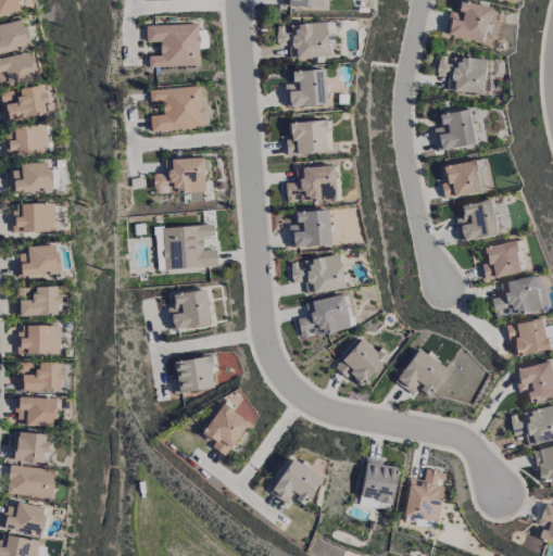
[(0,0),(0,15),(23,11),(20,0),(0,0)]
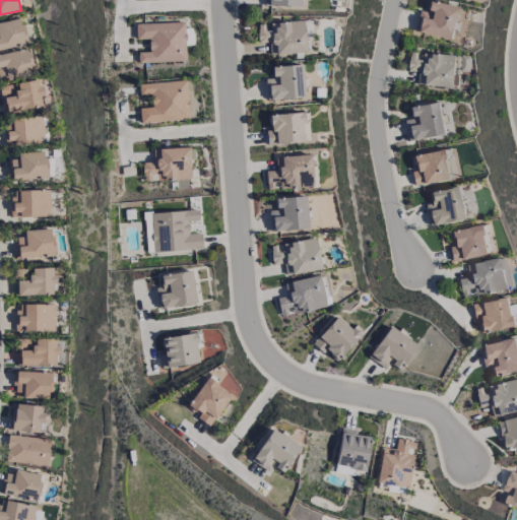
[(419,33),(455,40),(461,7),(432,1),(430,12),(424,11),(419,33)]
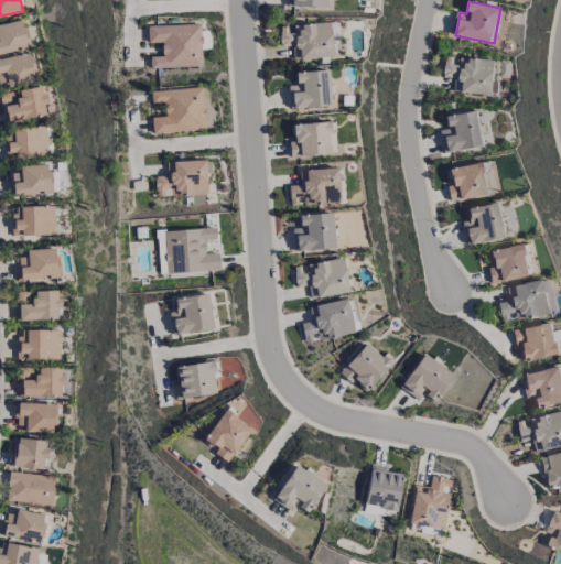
[(0,26),(0,54),(31,49),(25,22),(0,26)]
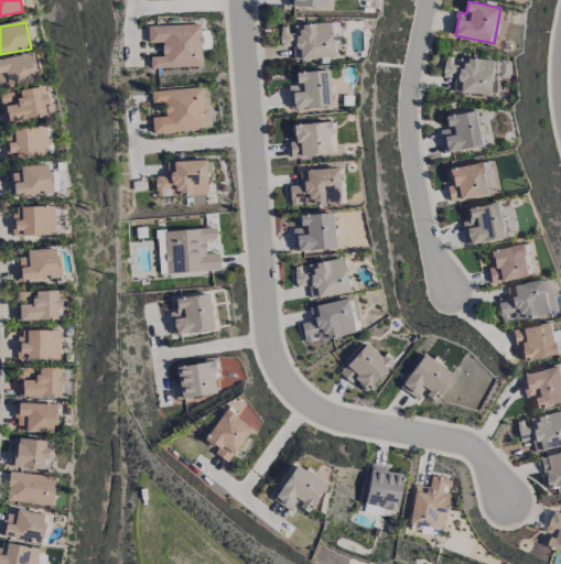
[(297,60),(334,58),(333,23),(282,25),(283,47),(295,46),(297,60)]
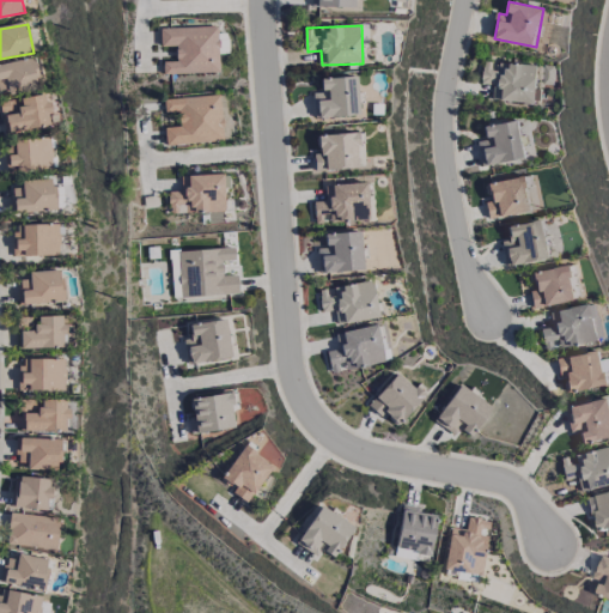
[(178,46),(178,61),(165,62),(166,74),(221,72),(220,26),(163,29),(163,47),(178,46)]
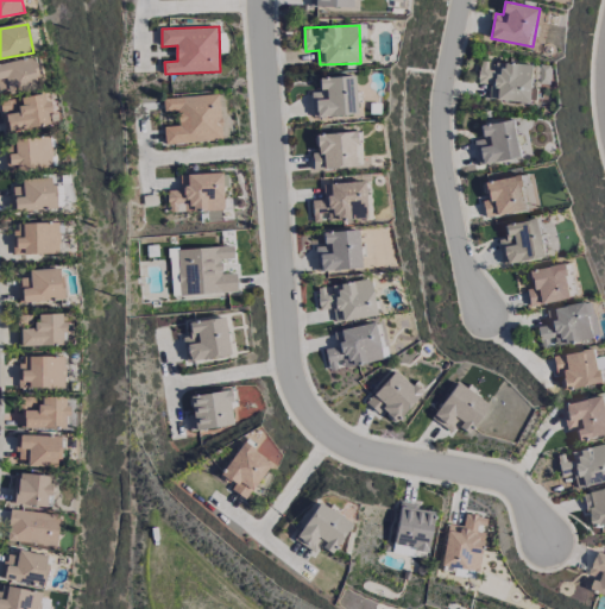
[(228,54),(229,33),(220,33),(220,52),(228,54)]
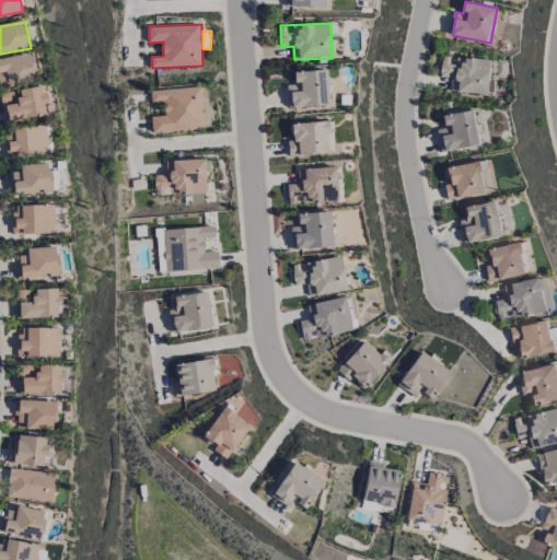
[(0,82),(1,88),(39,78),(34,51),(0,59),(0,82)]
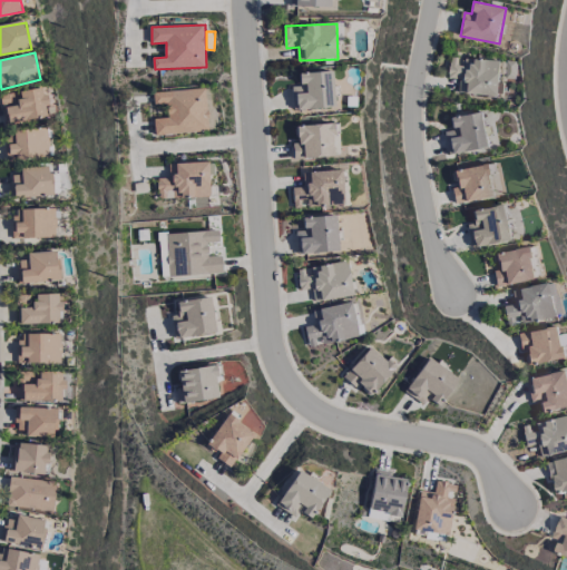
[(500,96),(502,76),(518,77),(519,61),(451,58),(450,79),(461,80),(461,94),(500,96)]
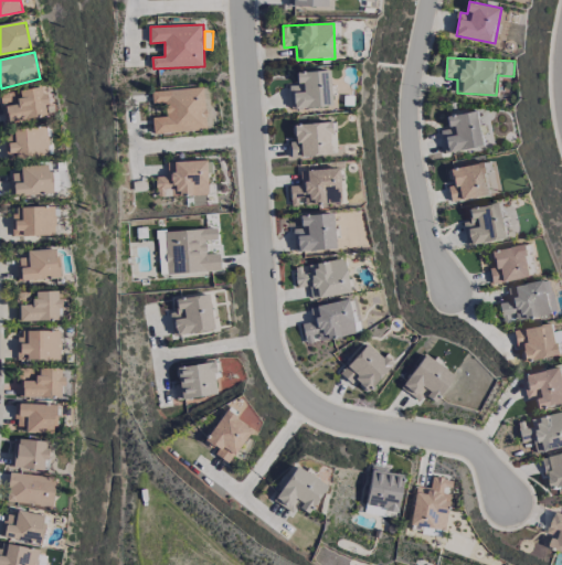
[(333,107),(332,71),(298,73),(299,85),(294,86),(295,108),(333,107)]
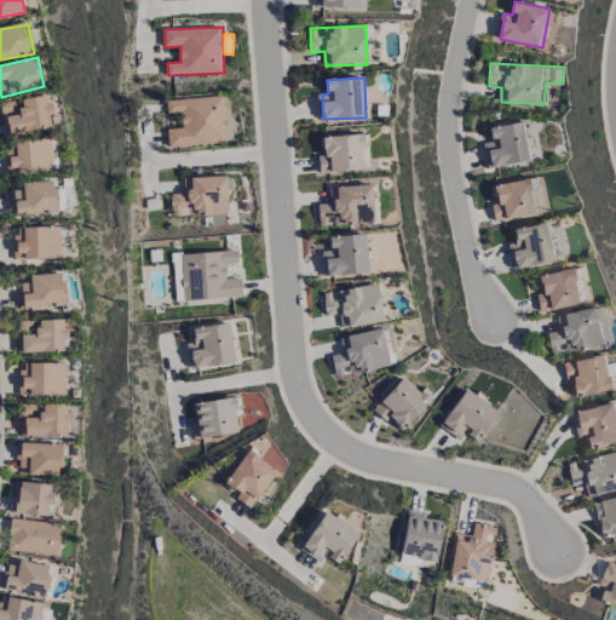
[(168,114),(183,113),(184,128),(168,130),(170,148),(228,143),(225,97),(168,101),(168,114)]
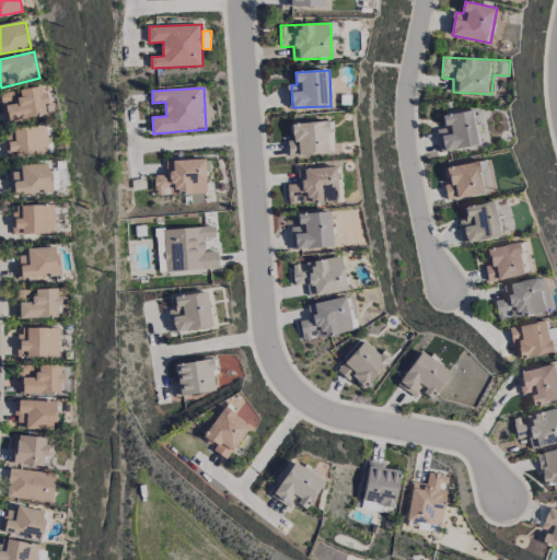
[(447,128),(440,129),(443,151),(482,146),(477,111),(444,115),(447,128)]
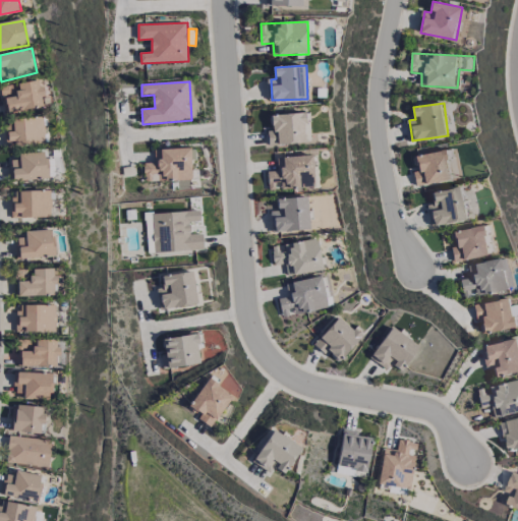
[(273,115),(274,131),(269,131),(270,147),(307,145),(305,113),(273,115)]
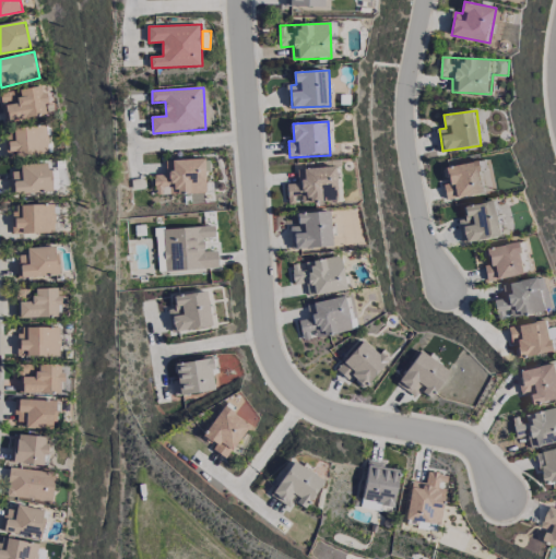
[(50,154),(49,126),(9,128),(10,155),(50,154)]
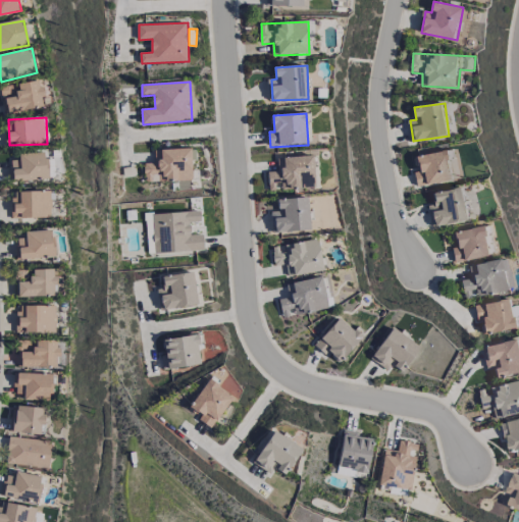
[(193,149),(156,150),(157,162),(146,163),(147,181),(194,180),(193,149)]
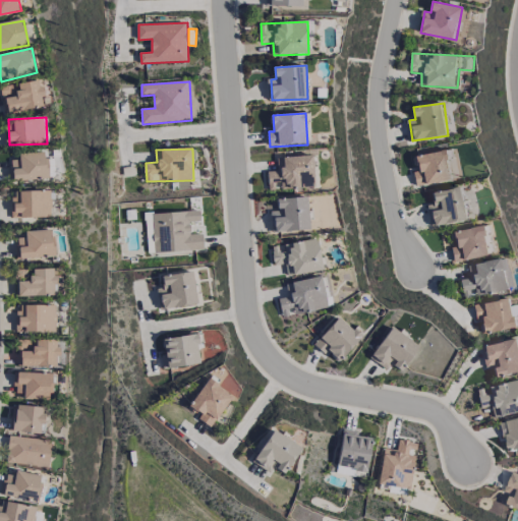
[(454,179),(449,150),(416,156),(419,171),(414,172),(417,186),(454,179)]
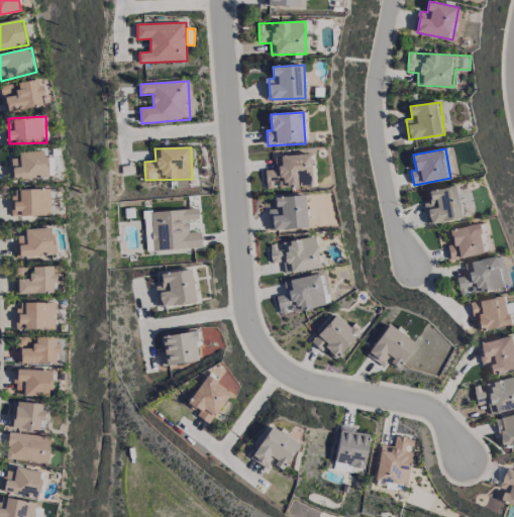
[(49,178),(48,150),(20,151),(20,159),(13,159),(14,179),(49,178)]
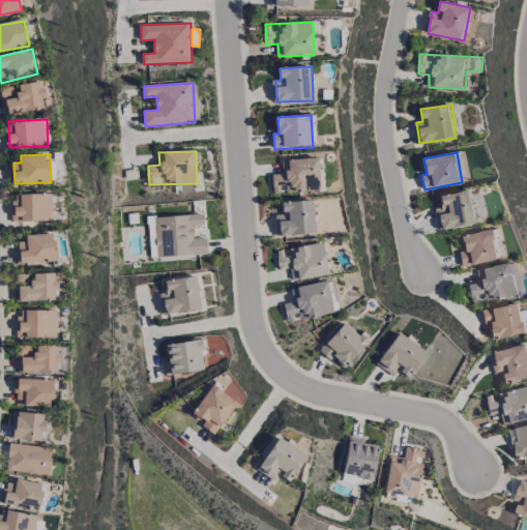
[(321,190),(320,158),(283,159),(284,174),(274,174),(274,193),(321,190)]
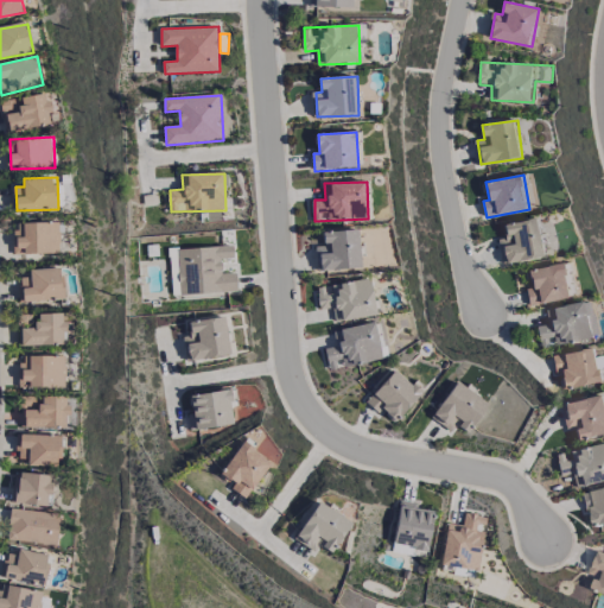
[(548,257),(541,219),(506,225),(508,238),(501,239),(506,264),(548,257)]
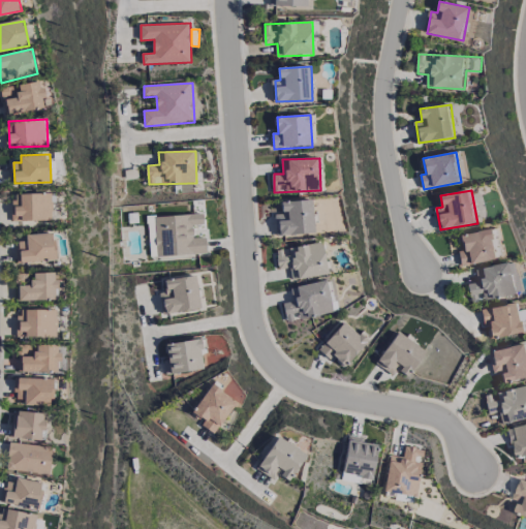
[(54,193),(14,194),(16,221),(54,220),(54,193)]
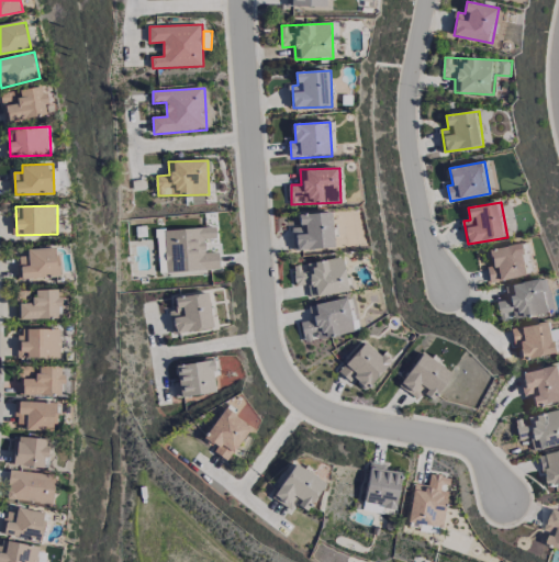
[(301,215),(302,227),(295,227),(298,251),(336,247),(333,212),(301,215)]
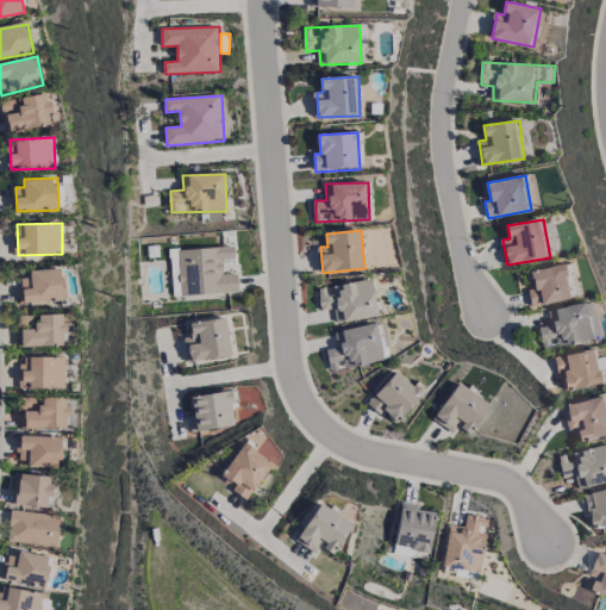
[(181,249),(183,296),(241,293),(239,274),(225,274),(224,260),(236,259),(236,247),(181,249)]
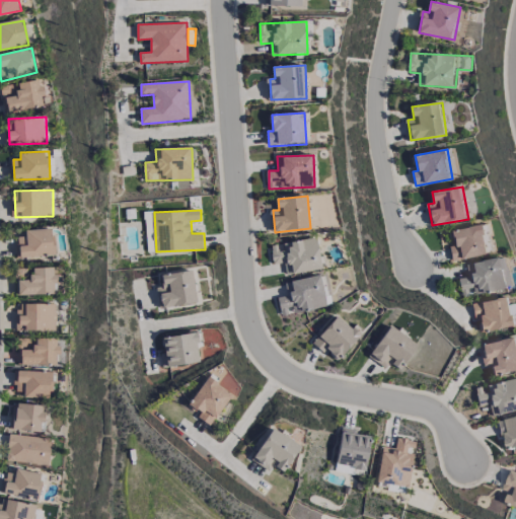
[(153,212),(147,212),(148,252),(155,252),(153,212)]
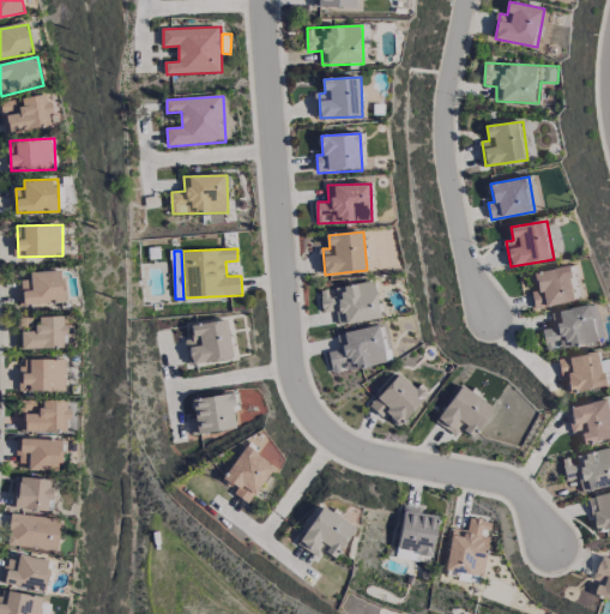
[(536,308),(580,301),(574,266),(535,272),(538,292),(533,293),(536,308)]
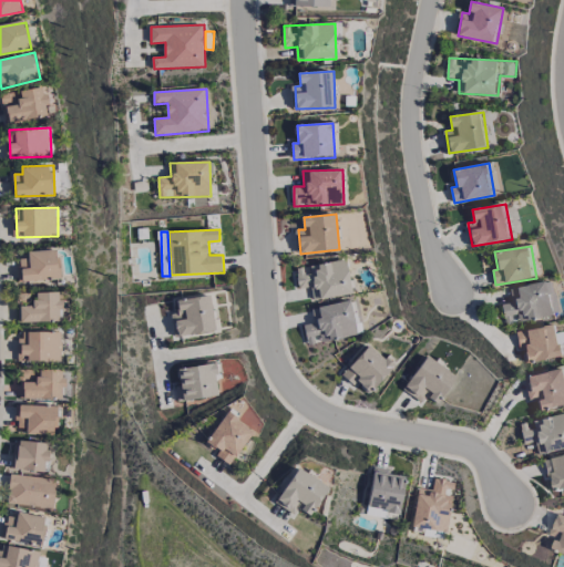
[(61,280),(60,249),(29,251),(30,258),(22,259),(22,281),(61,280)]
